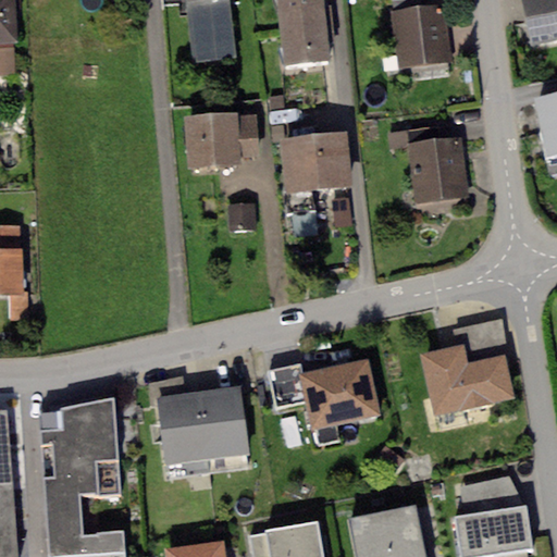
[(14,0),(0,0),(0,50),(13,50),(17,50),(14,0)]
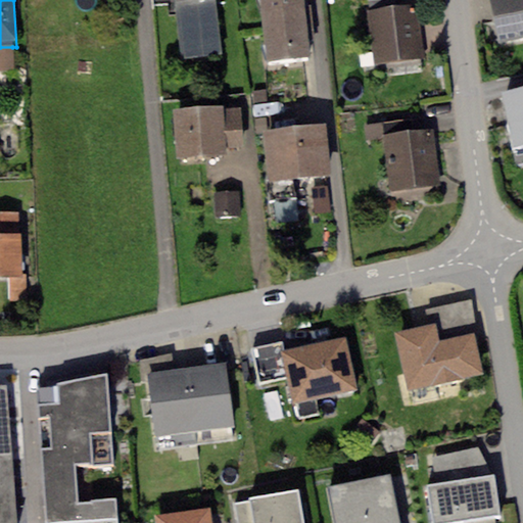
[(173,0),(175,12),(216,7),(226,6),(225,0),(173,0)]
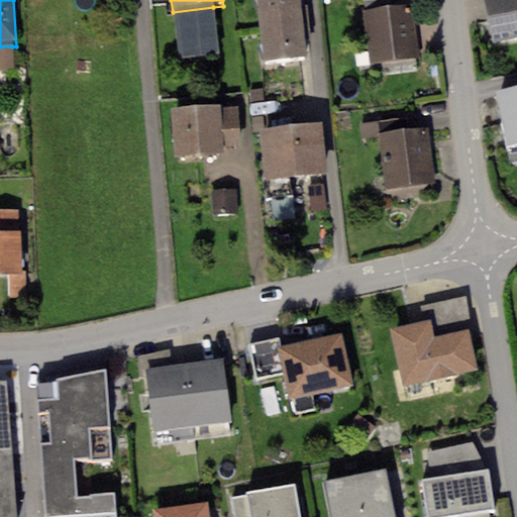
[(256,0),(265,69),(305,65),(303,47),(300,11),(298,0),(256,0)]
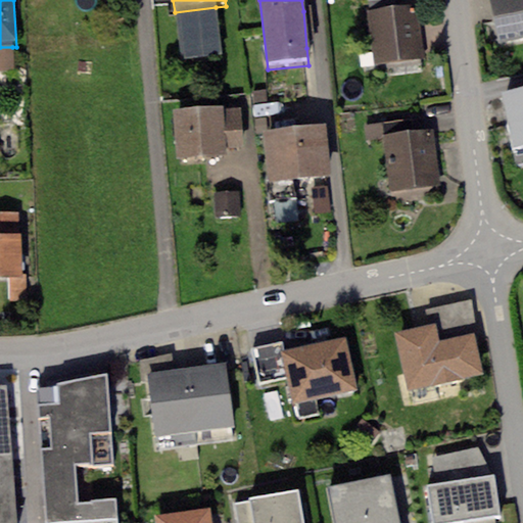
[(367,0),(369,14),(367,14),(374,69),(427,62),(420,8),(396,11),(394,0),(367,0)]
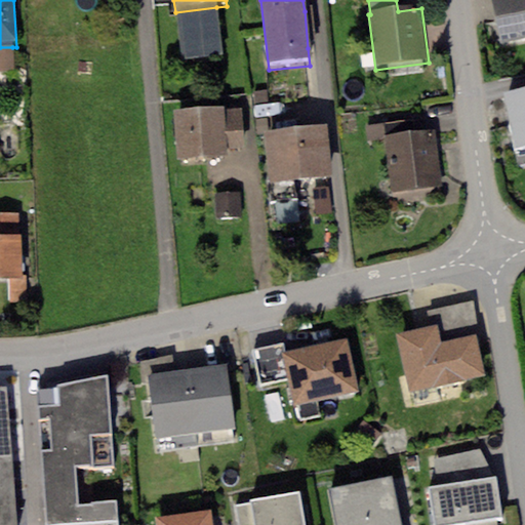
[(524,0),(488,0),(500,51),(524,45),(524,0)]
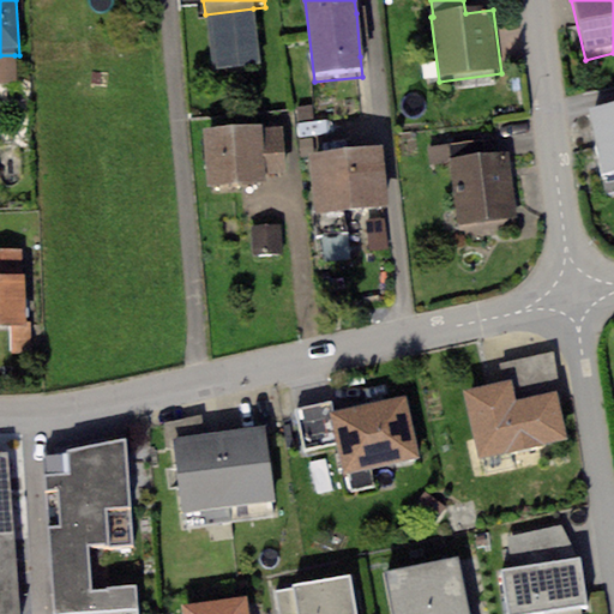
[(253,8),(205,14),(211,76),(260,70),(253,8)]
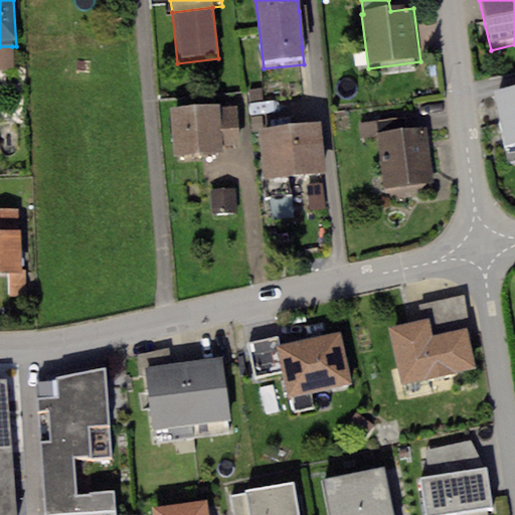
[(12,46),(0,46),(0,72),(14,72),(12,46)]
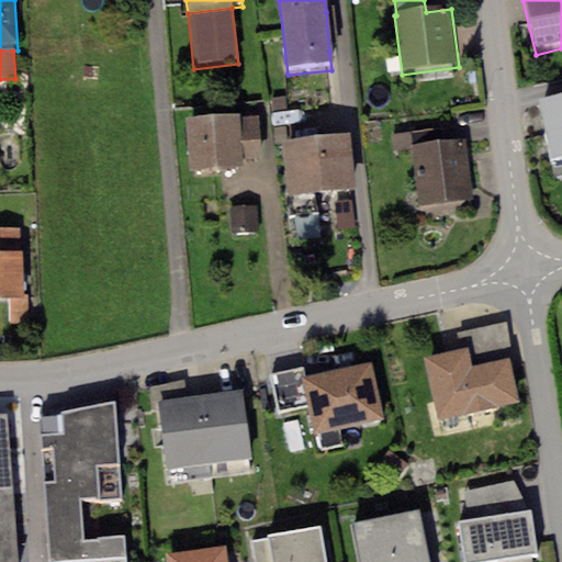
[(561,103),(538,109),(551,168),(561,166),(561,103)]
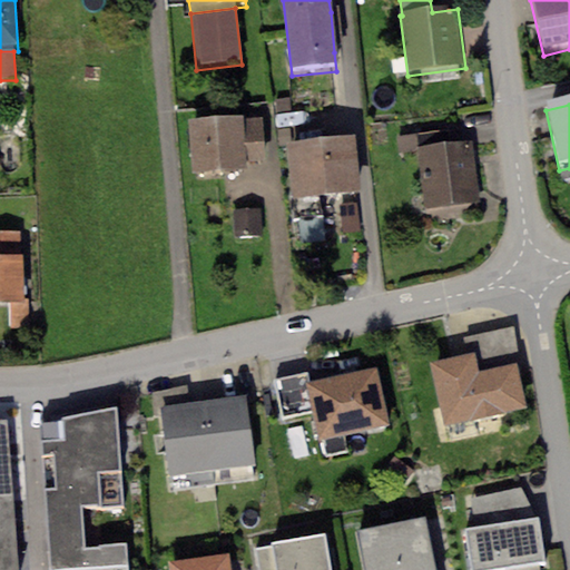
[(262,121),(187,127),(192,183),(247,178),(246,168),(265,166),(262,121)]
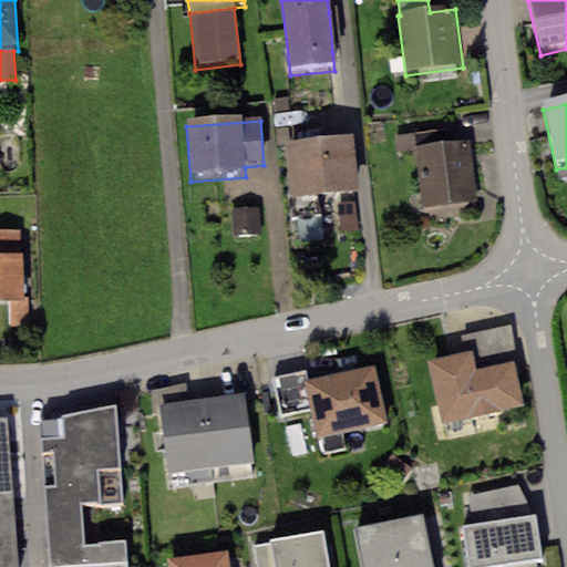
[(449,133),(394,140),(397,157),(416,154),(424,210),(477,204),(470,146),(451,148),(449,133)]
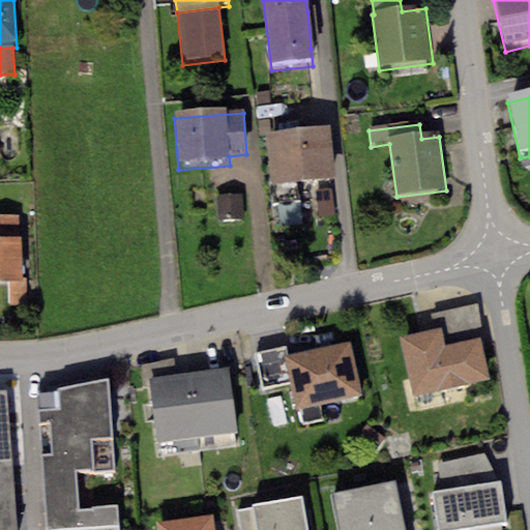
[(330,134),(266,141),(273,211),(299,208),(297,190),(335,186),(330,134)]
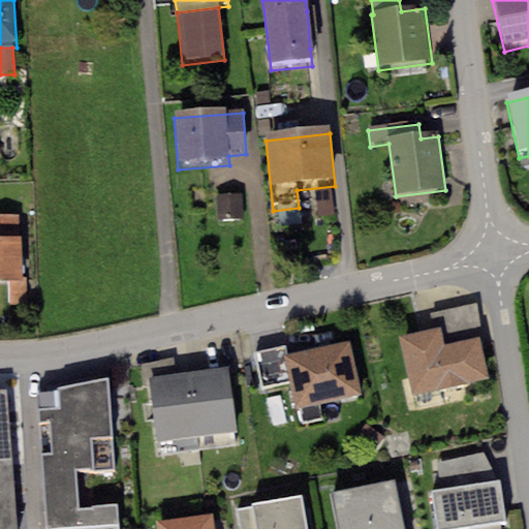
[(242,197),(216,198),(218,223),(243,222),(242,197)]
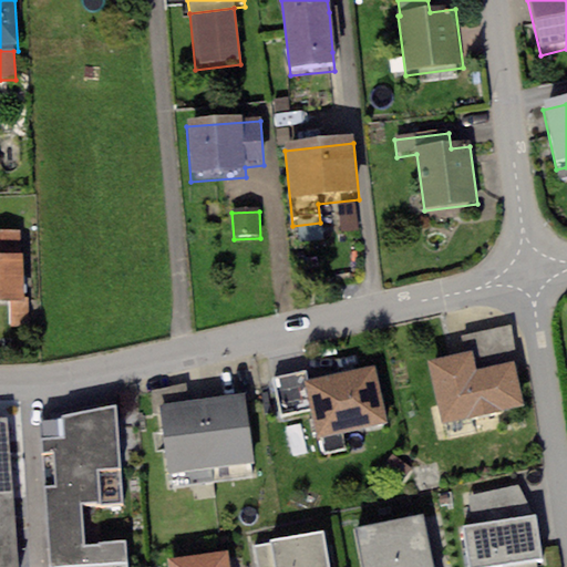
[(0,235),(0,263),(22,263),(22,235),(0,235)]
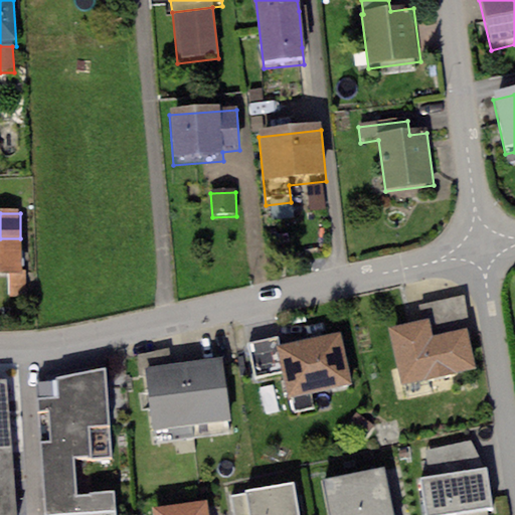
[(0,238),(0,278),(10,279),(11,301),(22,300),(20,238),(0,238)]
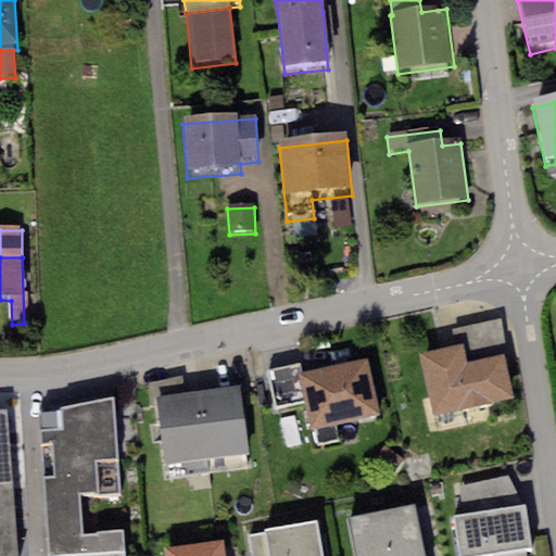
[(501,319),(452,329),(455,345),(463,344),(467,363),(504,354),(506,364),(509,363),(501,319)]
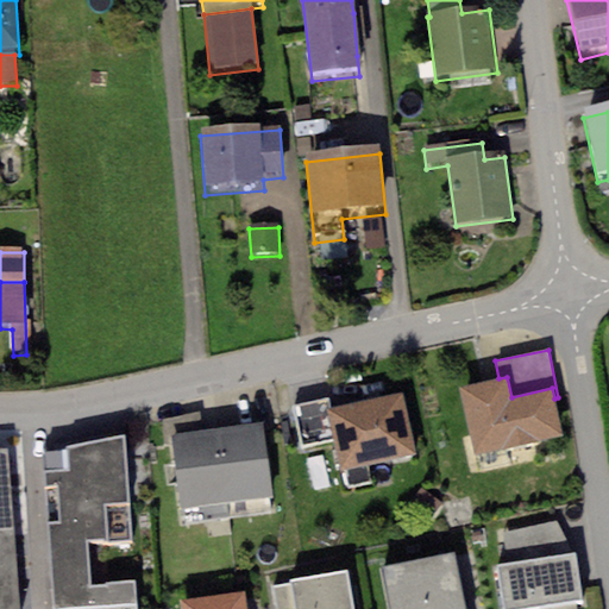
[(498,378),(459,388),(475,456),(563,437),(554,399),(552,388),(512,397),(507,377),(498,378)]
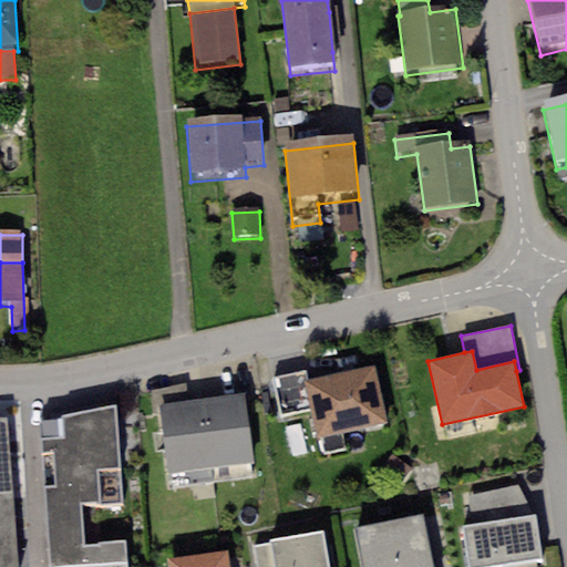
[(305,370),(269,378),(276,414),(309,408),(315,436),(385,423),(374,368),(307,381),(305,370)]
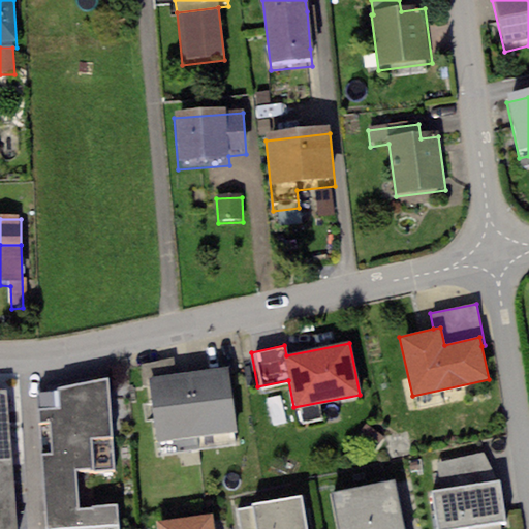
[(148,377),(176,374),(175,359),(141,366),(142,387),(149,385),(148,377)]
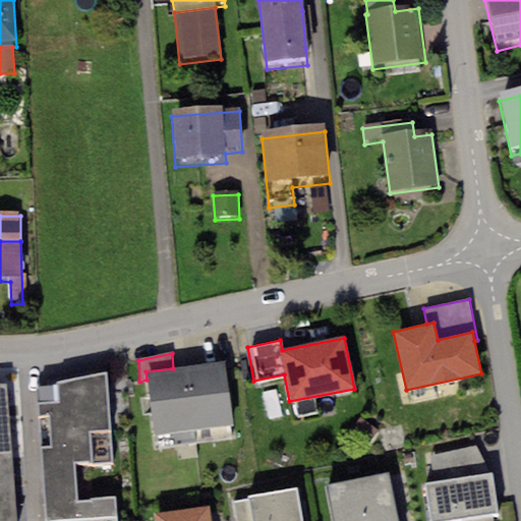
[(173,368),(146,371),(147,380),(154,436),(233,425),(225,361),(173,368)]
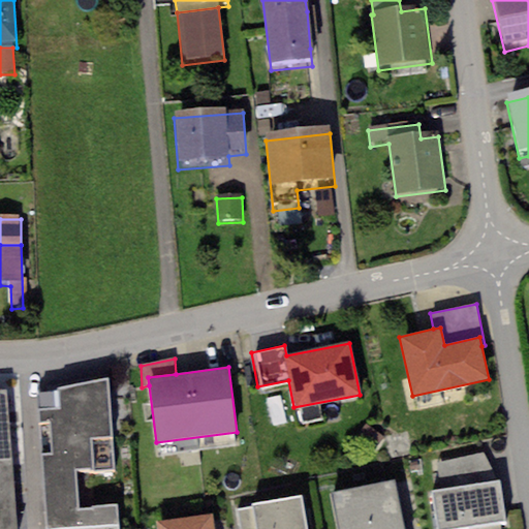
[(57,409),(40,410),(48,528),(116,528),(116,505),(80,507),(78,472),(114,470),(109,378),(56,389),(57,409)]
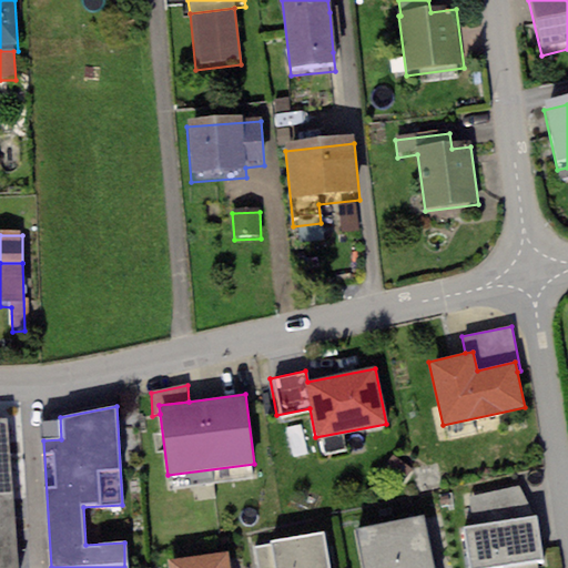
[(17,567),(6,421),(0,421),(0,567),(17,567)]
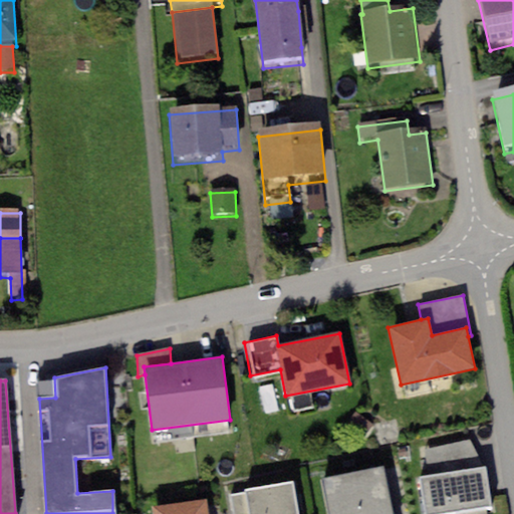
[(425,449),(428,477),(484,468),(470,442),(425,449)]
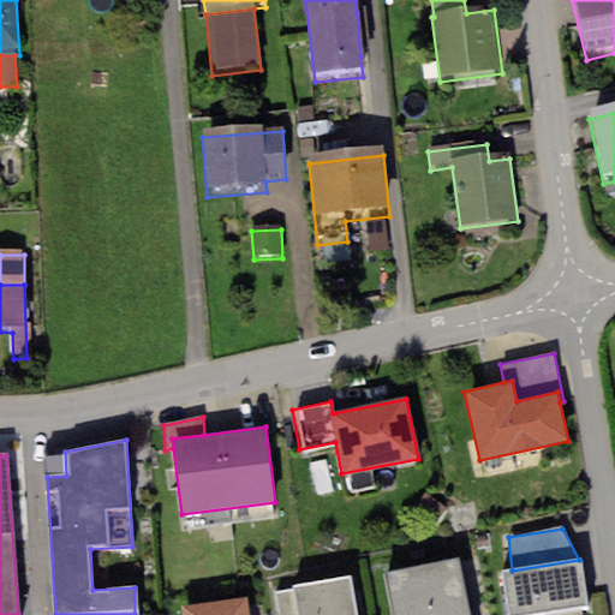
[(469,614),(457,559),(384,574),(393,614),(469,614)]
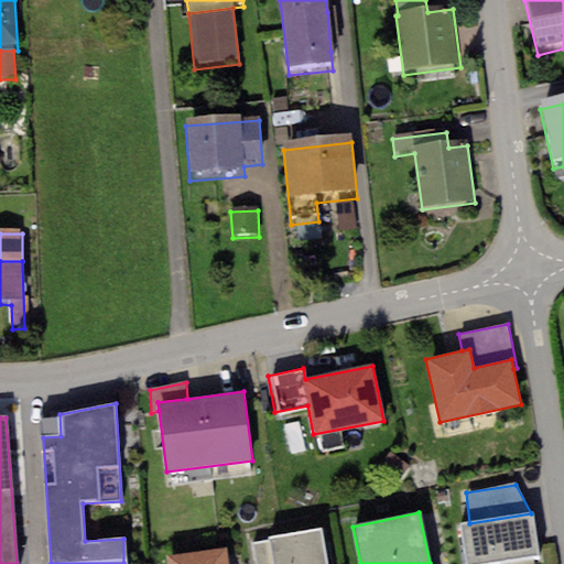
[(469,523),(464,523),(469,563),(500,563),(538,559),(531,513),(469,523)]
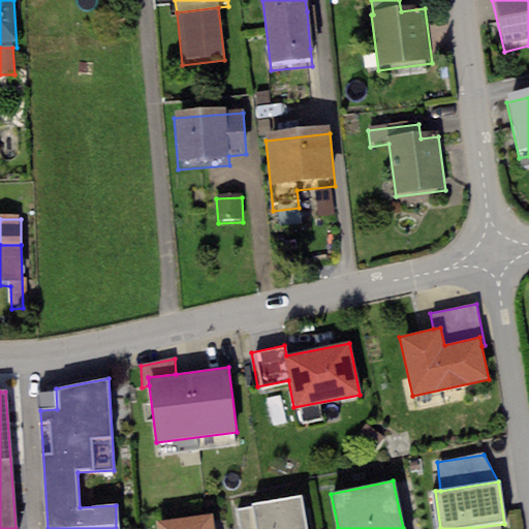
[(306,528),(301,497),(238,509),(241,528),(306,528)]
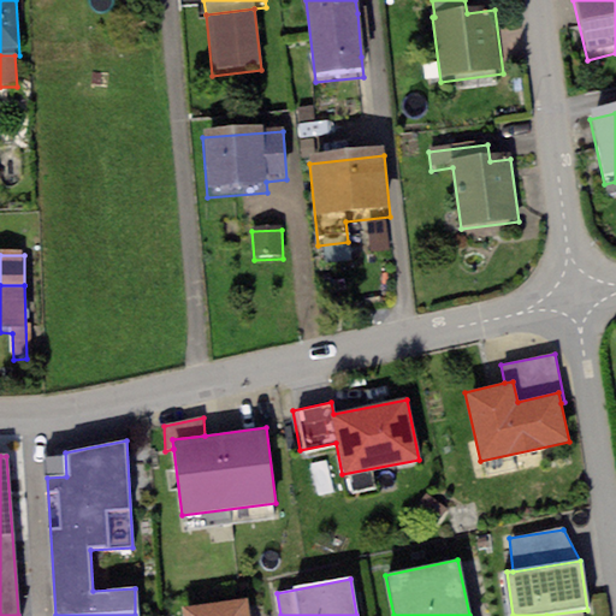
[(247,615),(246,599),(183,608),(184,615),(247,615)]
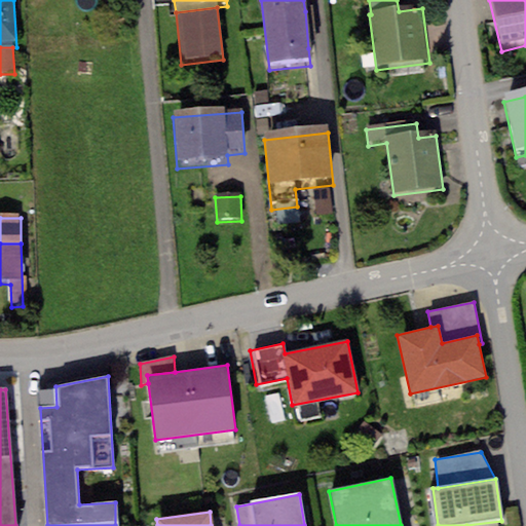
All buildings are outlined.
